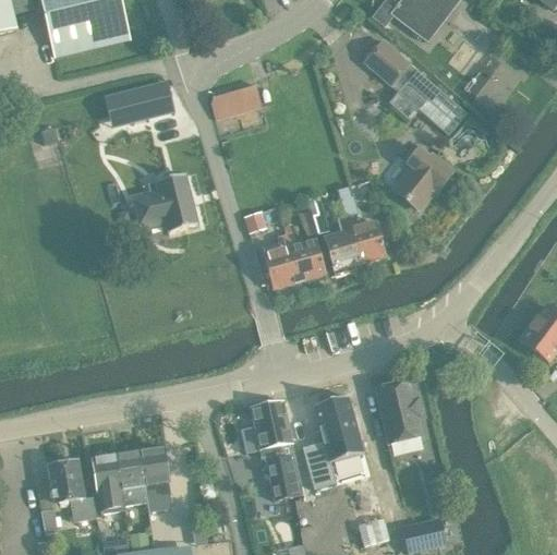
[(0,0),(0,31),(16,27),(8,0),(0,0)]
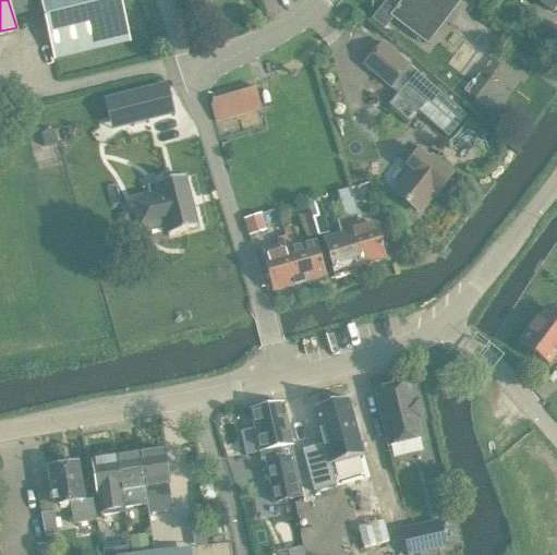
[(40,0),(55,57),(131,38),(121,0),(40,0)]
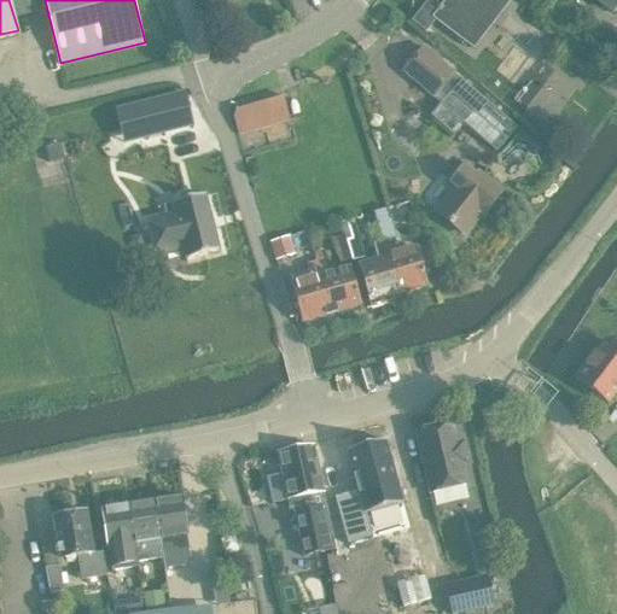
[(473,46),(508,0),(428,0),(414,19),(426,29),(436,17),(473,46)]
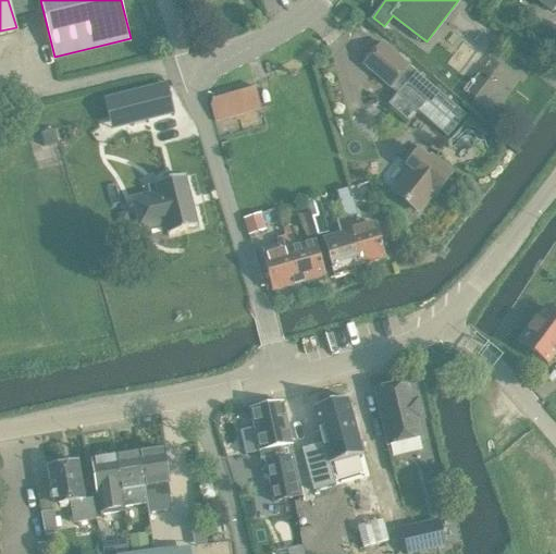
[(539,0),(552,10),(555,4),(555,0),(539,0)]
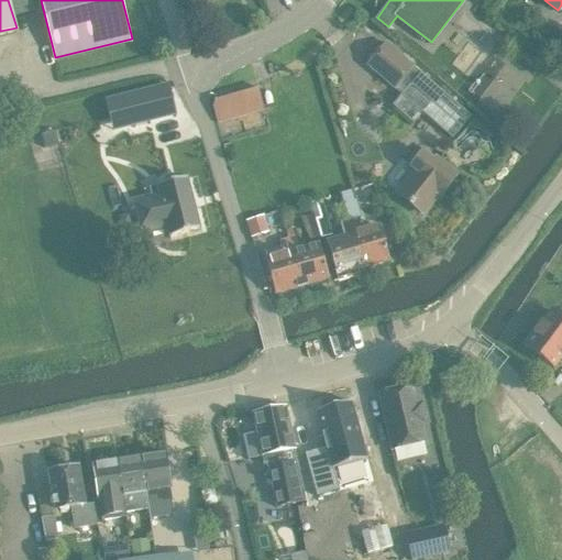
[(472,114),(387,41),(368,63),(395,86),(403,92),(393,103),(414,121),(423,111),(453,136),(472,114)]
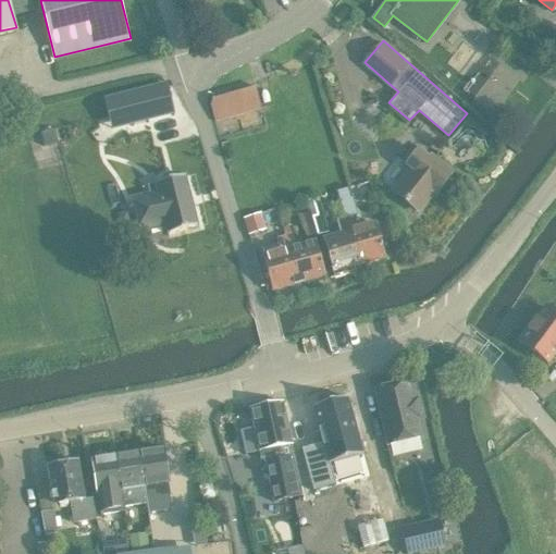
[(470,101),(511,109),(520,61),(499,57),(497,66),(477,62),(470,101)]
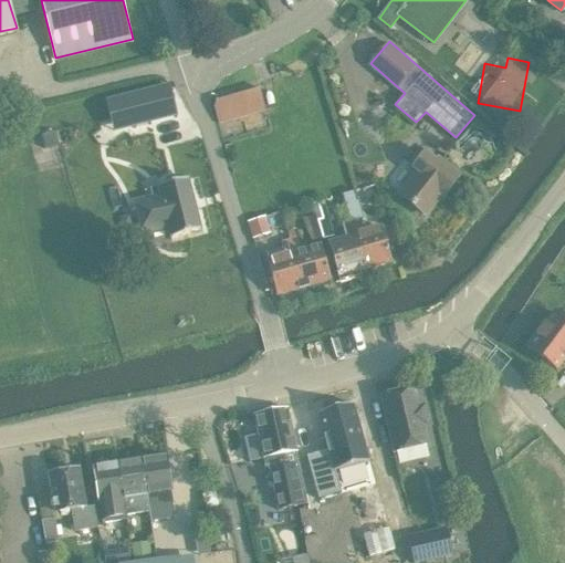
[(169,83),(107,100),(112,115),(127,112),(131,124),(177,112),(169,83)]
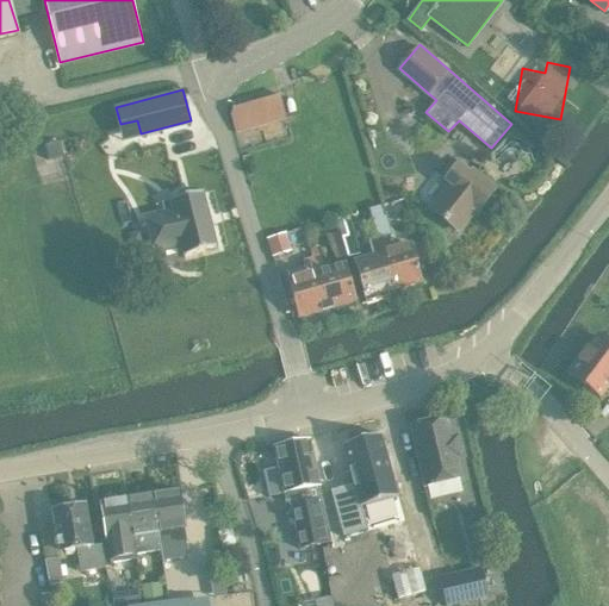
[(280,92),(234,105),(231,112),(236,130),(287,116),(280,92)]
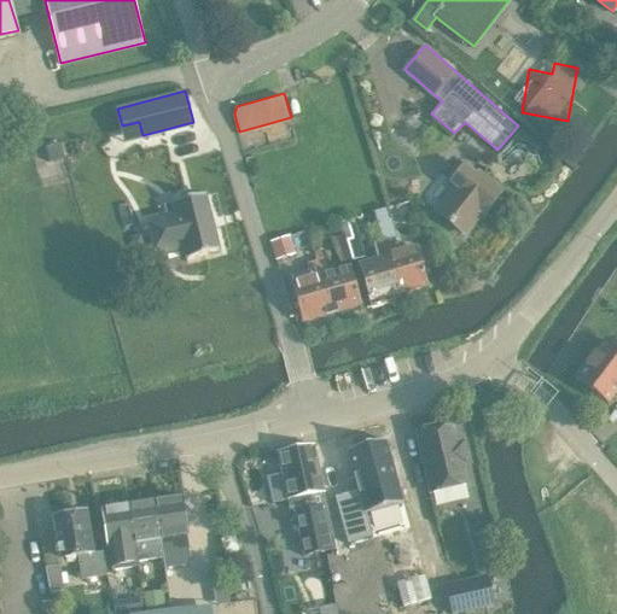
[(51,159),(63,157),(59,142),(47,146),(51,159)]
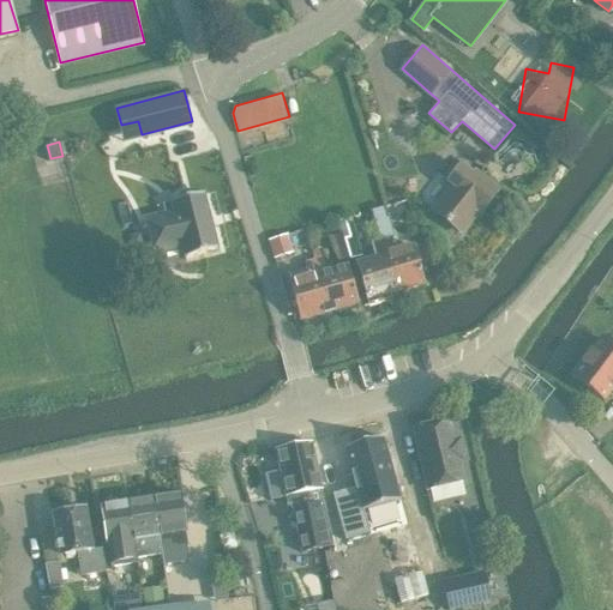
[(443,175),(454,183),(434,209),(461,229),(476,209),(481,211),(499,188),(476,170),(474,173),(456,158),(443,175)]
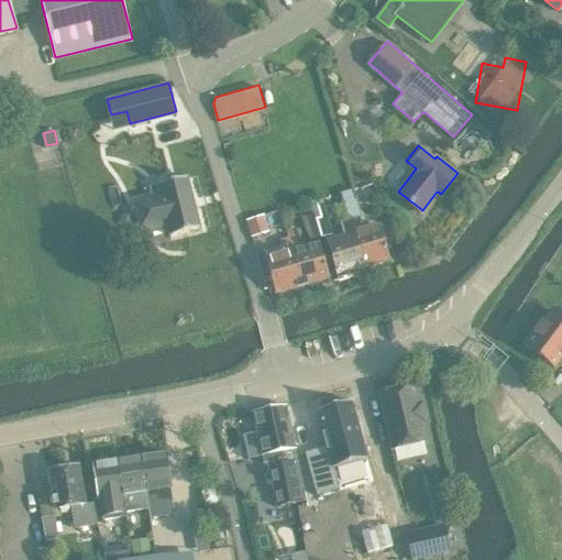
[(160,191),(133,198),(142,232),(168,226),(171,234),(200,227),(187,176),(157,183),(160,191)]
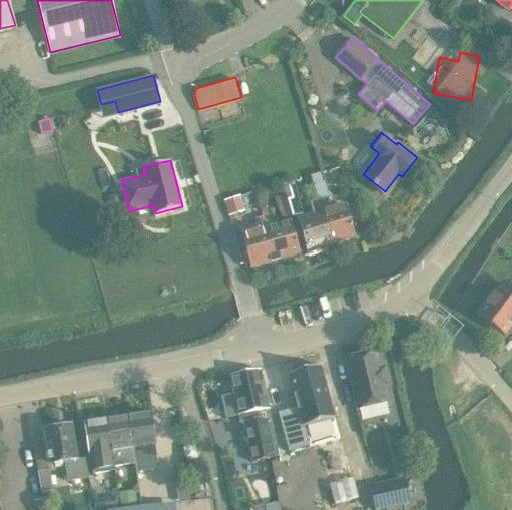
[(330,195),(322,170),(311,173),(314,182),(319,198),(331,243),(356,235),(346,203),(330,208),(327,196),(330,195)]
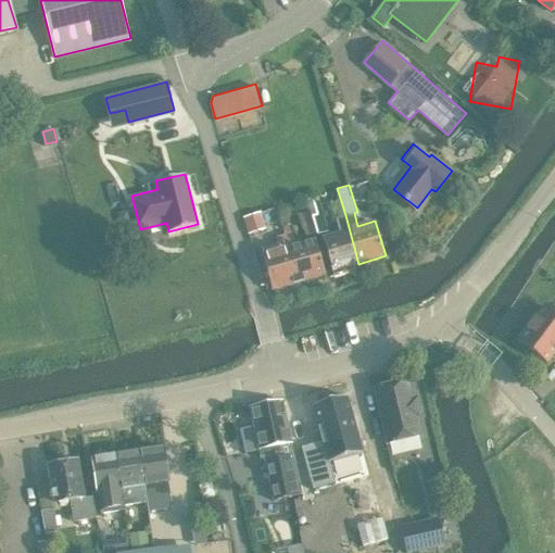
[(318,195),(307,198),(308,203),(311,212),(317,234),(328,229),(319,200),(318,195)]
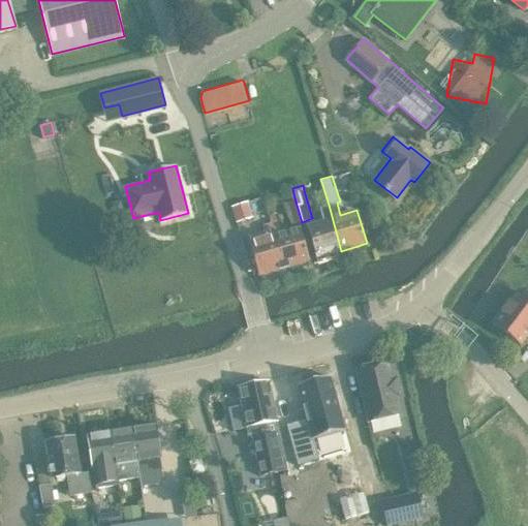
[(323,220),(306,225),(316,258),(341,251),(329,205),(323,188),(329,206),(320,208),(323,220)]
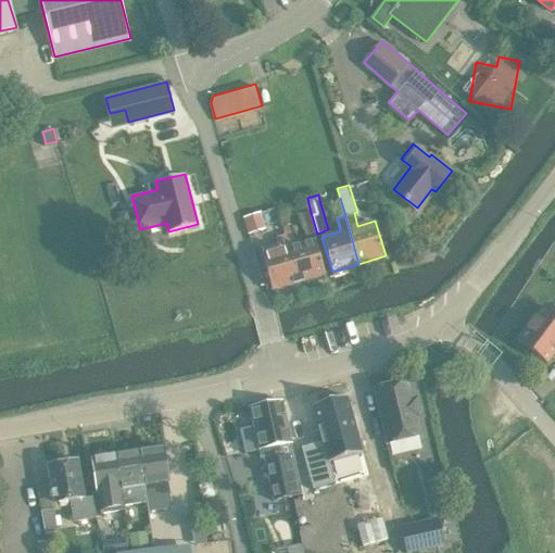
[(265,227),(261,211),(244,216),(250,233),(265,227)]
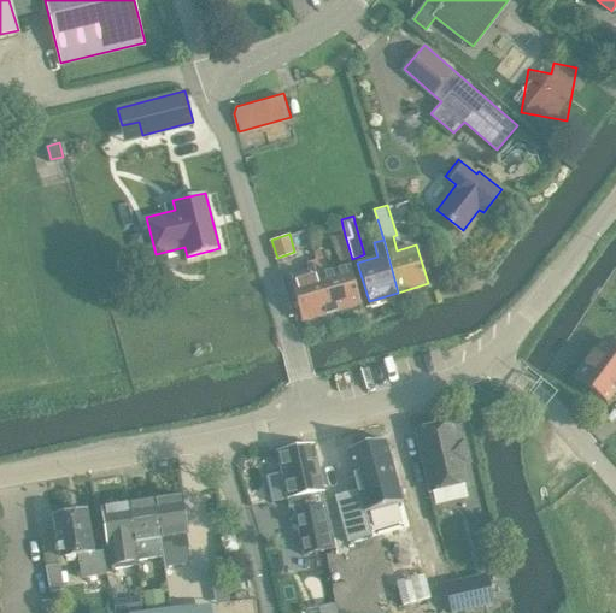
[(333,239),(334,241),(340,261),(352,259),(345,235),(333,239)]
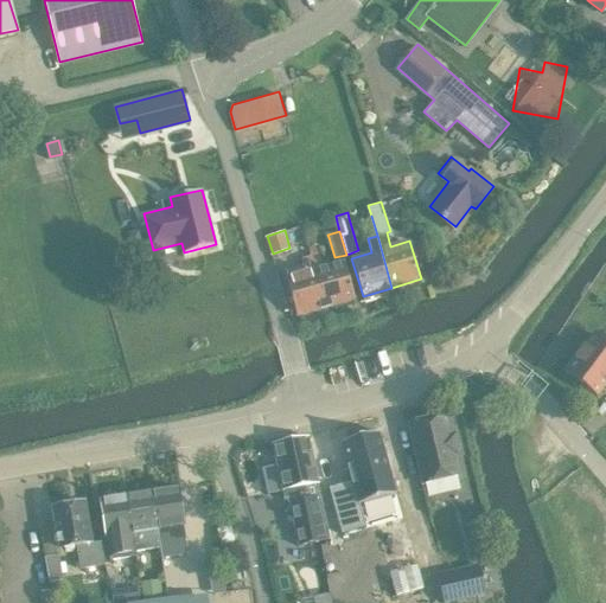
[(325,265),(321,250),(319,244),(310,247),(312,254),(326,307),(355,299),(344,261),(325,265)]
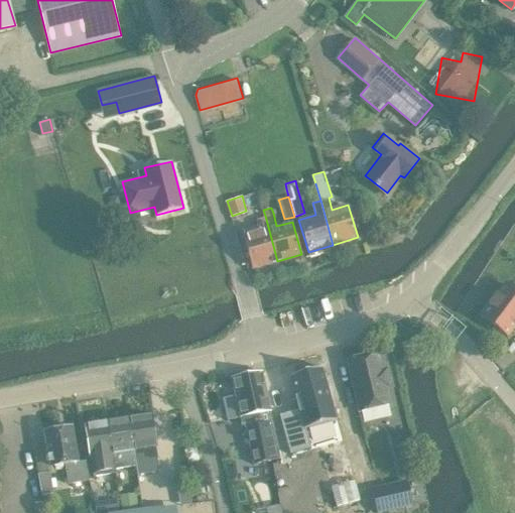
[(265,216),(263,210),(262,210),(264,216),(256,218),(260,231),(243,236),(253,268),(277,261),(265,216)]
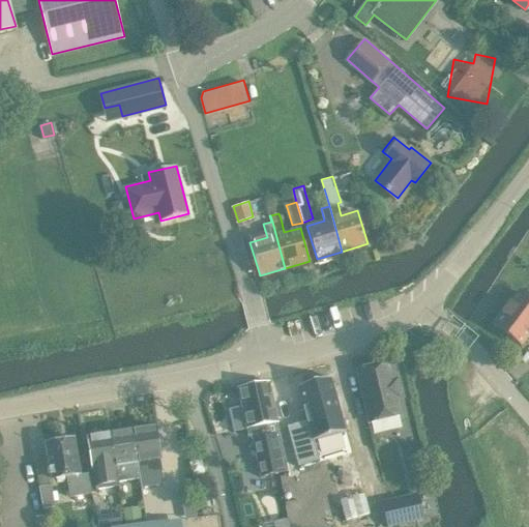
[(528,296),(519,289),(494,322),(522,344),(528,334),(528,296)]
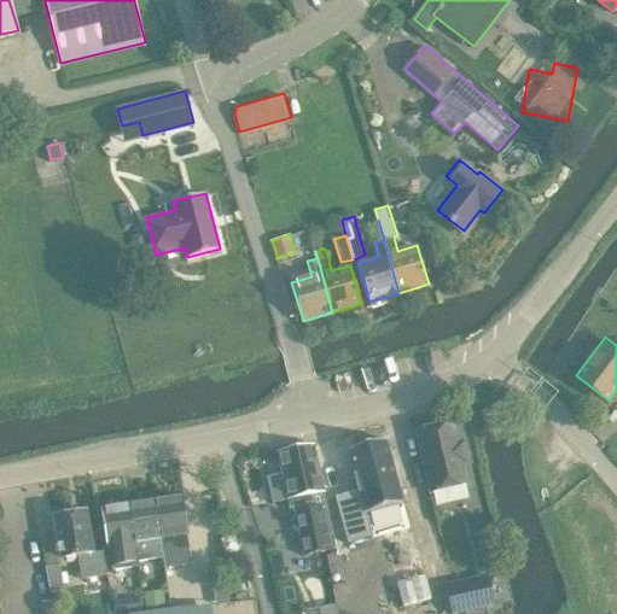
[(454,421),(417,430),(431,491),(469,481),(464,462),(469,461),(464,439),(458,440),(454,421)]
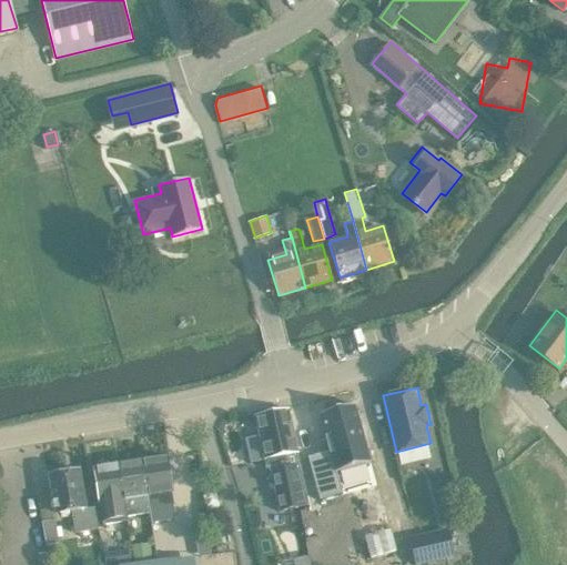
[(330,450),(309,456),(320,498),(343,492),(337,471),(371,462),(355,404),(320,413),(330,450)]
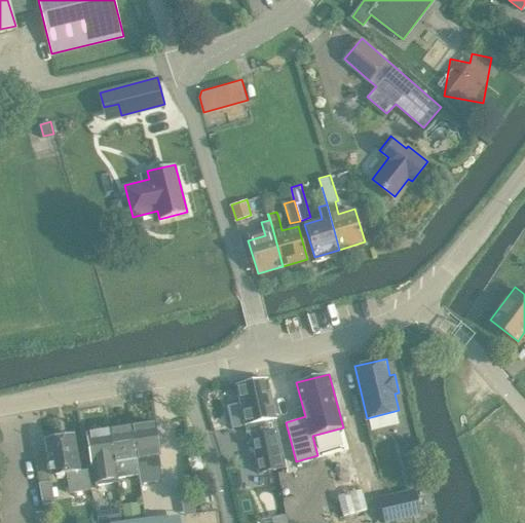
[(241,402),(227,405),(232,427),(246,424),(247,431),(251,430),(259,472),(286,465),(269,383),(268,378),(267,378),(237,384),(236,384),(241,402)]
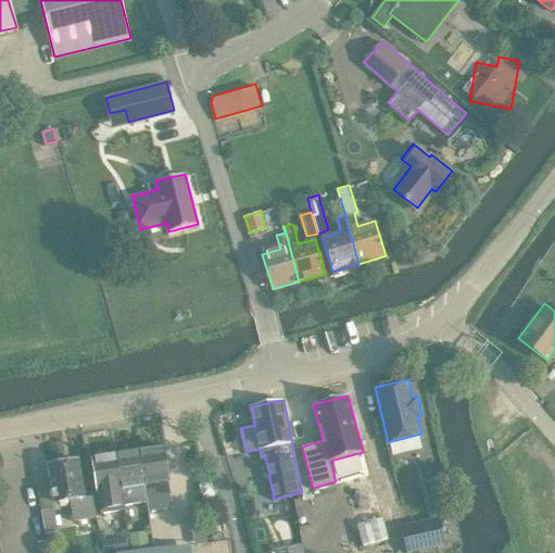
[(166,481),(169,480),(164,447),(140,450),(146,485),(143,485),(146,501),(147,501),(148,506),(171,503),(166,481)]
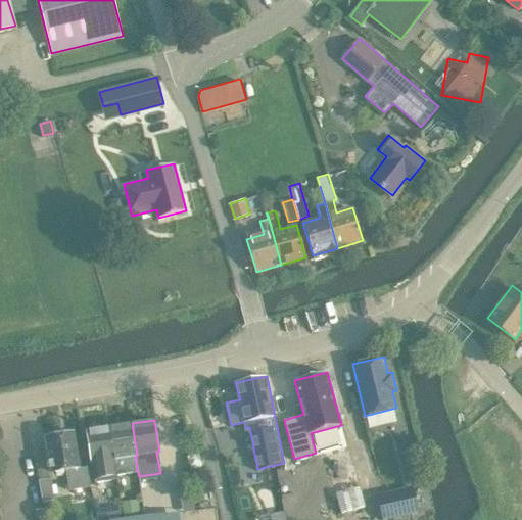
[(135,456),(137,456),(132,423),(110,426),(117,474),(137,471),(135,456)]
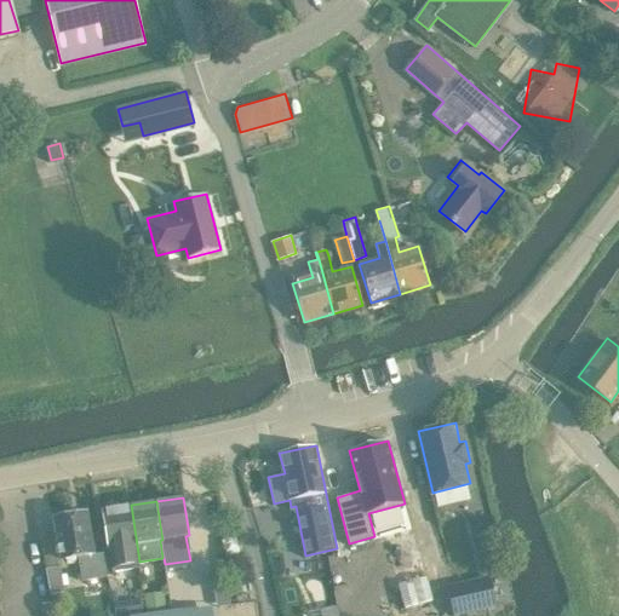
[(139,566),(138,562),(139,562),(131,505),(103,510),(109,547),(113,570),(139,566)]
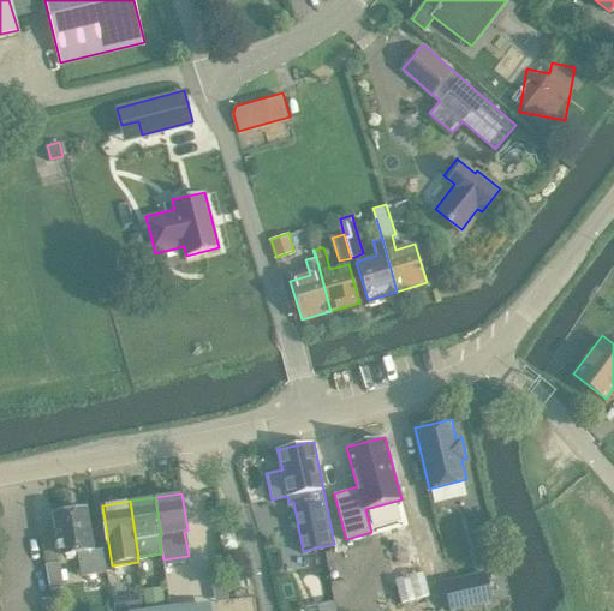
[(57,513),(54,514),(57,531),(61,553),(77,551),(82,575),(108,570),(103,546),(94,549),(87,508),(71,510),(67,505),(58,508),(57,513)]
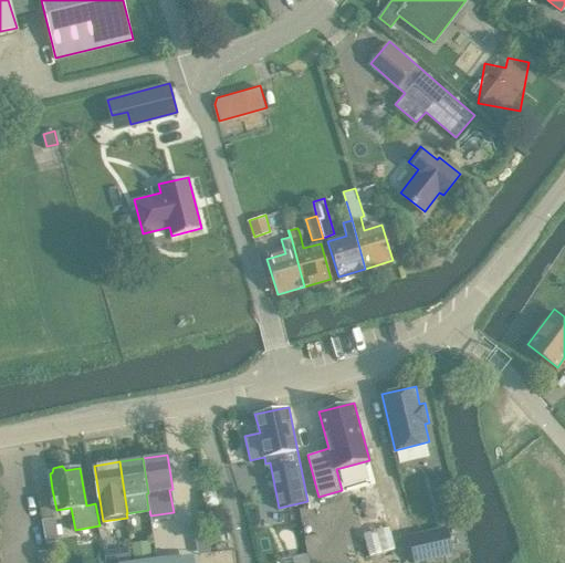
[(55,517),(42,519),(45,541),(59,539),(55,517)]
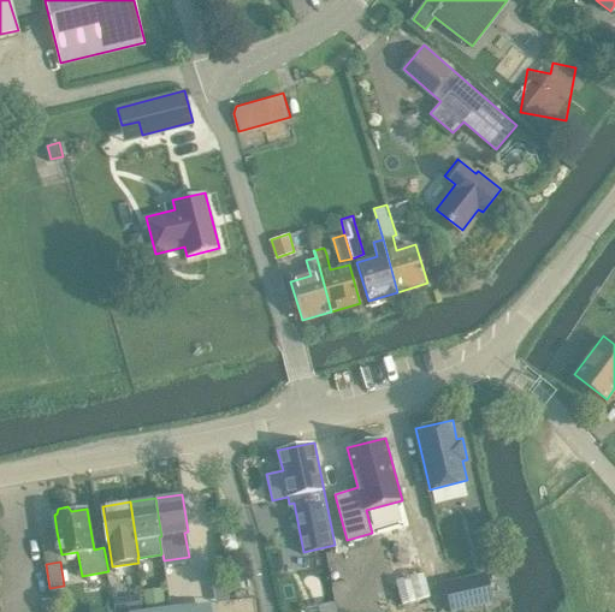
[(486,571),(444,581),(451,610),(494,600),(486,571)]
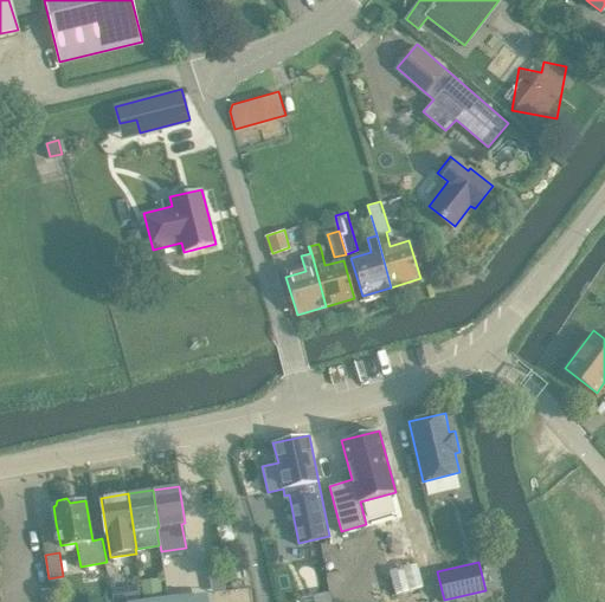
[(212,565),(216,587),(226,586),(223,563),(212,565)]
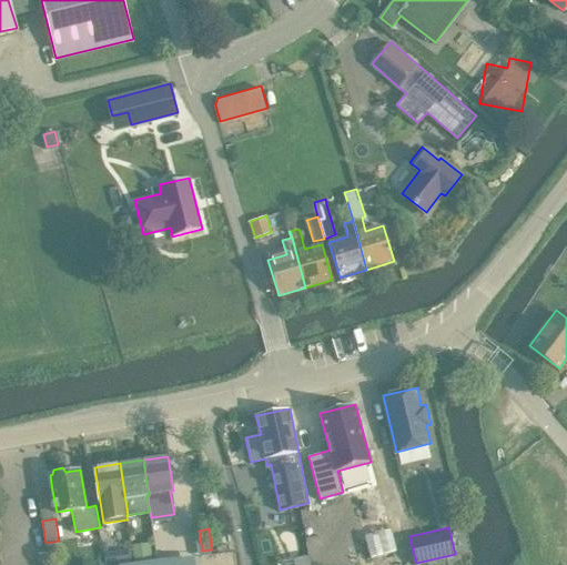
[(135,545),(138,564),(154,562),(152,543),(135,545)]
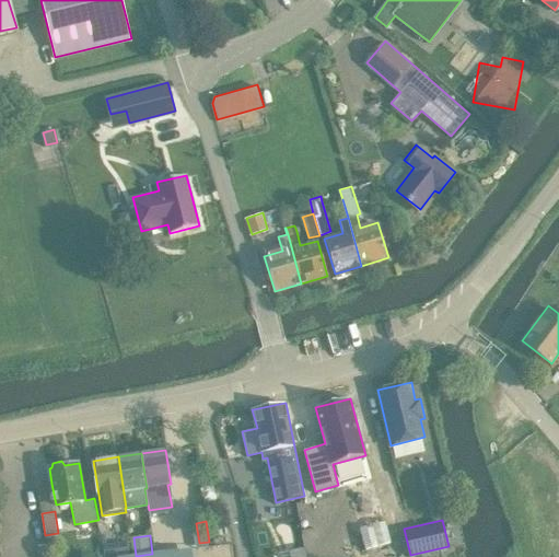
[(131,542),(117,543),(119,556),(132,555),(131,542)]
